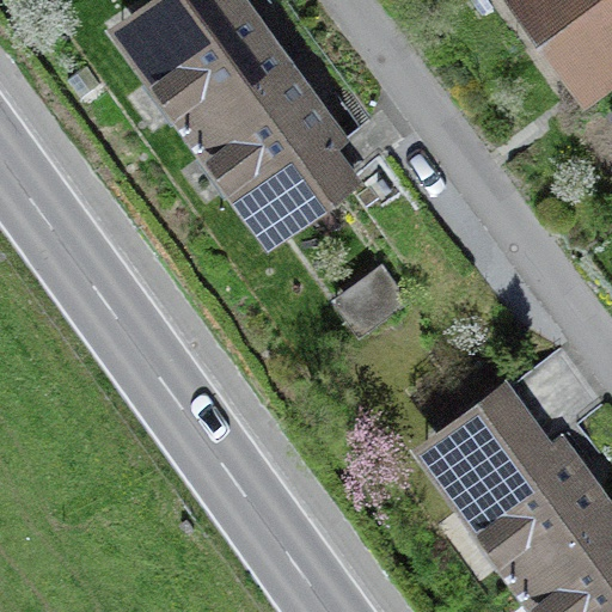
[(199,128),(291,62),(245,0),(147,0),(121,19),(199,128)]
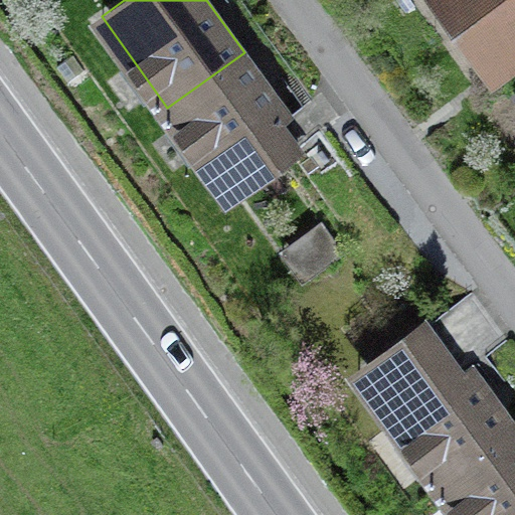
[(514,0),(438,0),(496,74),(514,59),(514,0)]
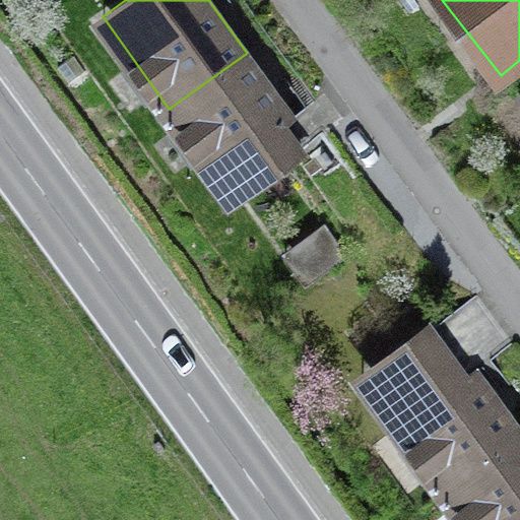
[(247,53),(169,109),(238,203),(316,147),(247,53)]
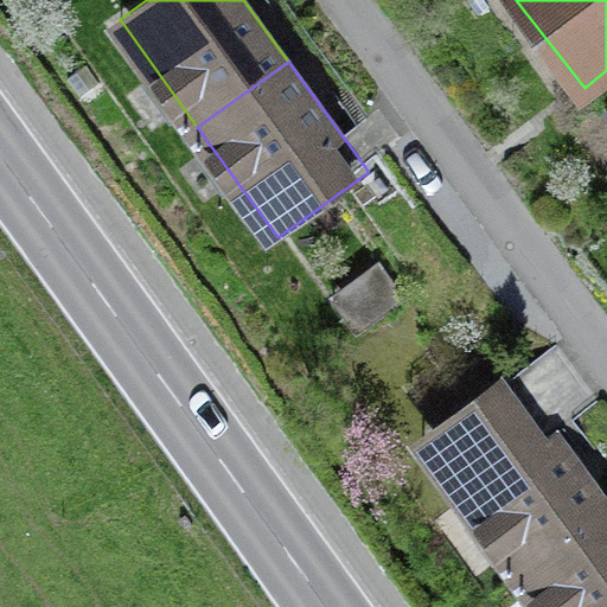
[(364,323),(403,287),(379,261),(340,296),(364,323)]
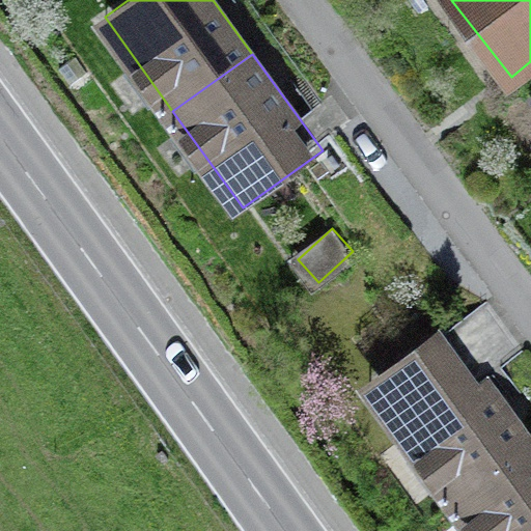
[(445,506),(530,444),(530,440),(449,326),(361,389),(445,506)]
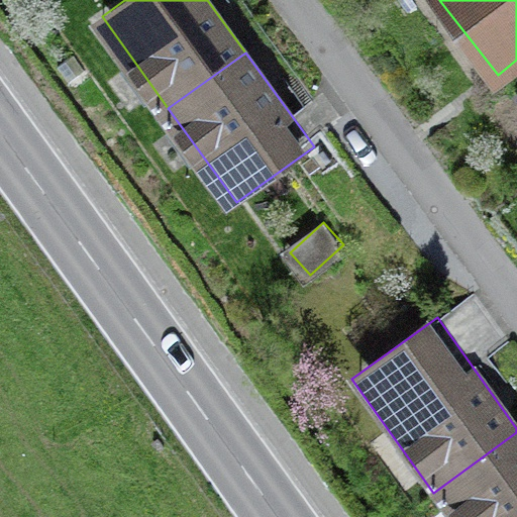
[(516,516),(516,432),(433,493),(449,516),(516,516)]
